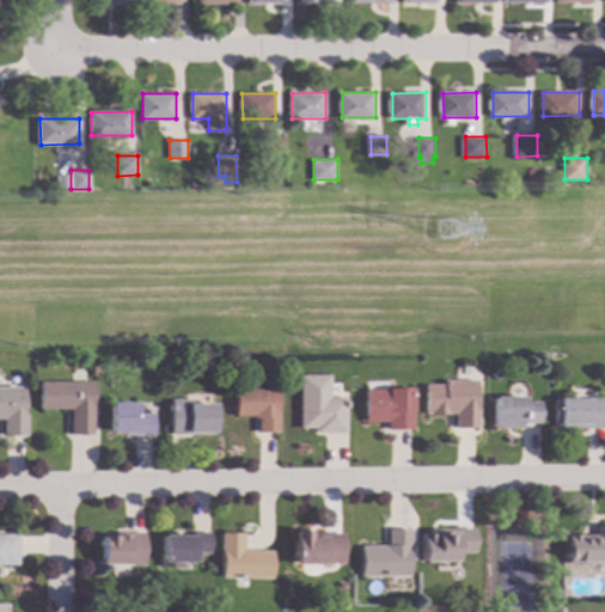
[(68,175),(56,176),(56,190),(69,189),(68,175)]
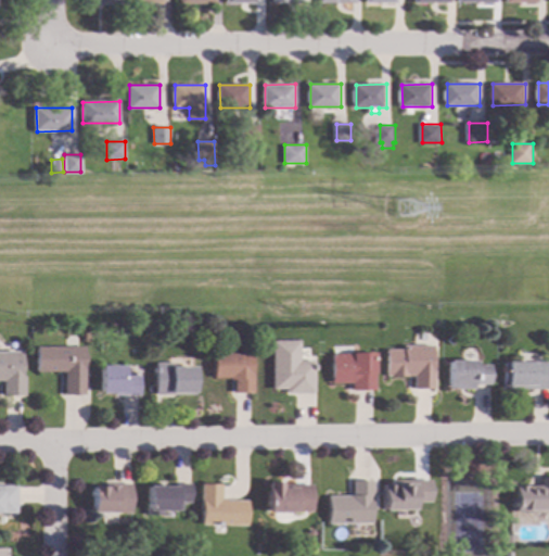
[(460,340),(455,345),(449,340),(455,336),(460,340)]
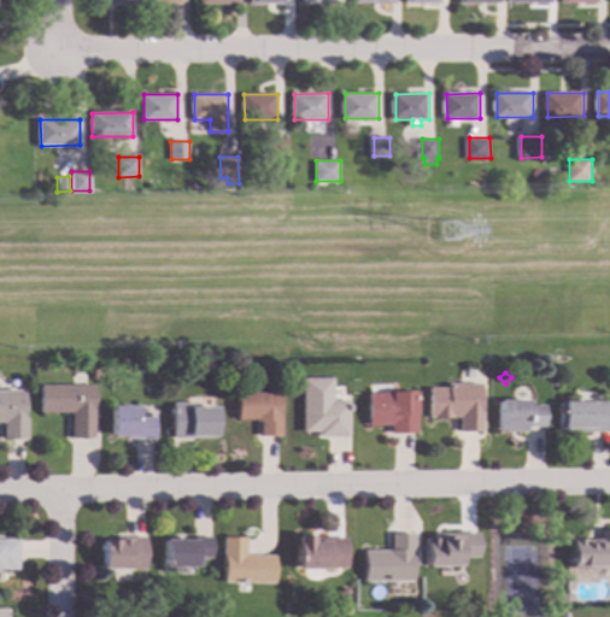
[(335,400),(351,400),(352,435),(322,436),(322,430),(306,432),(306,378),(335,377),(335,400)]
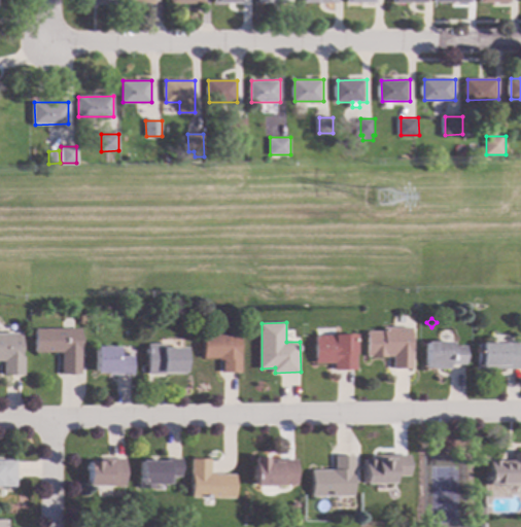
[(413,351),(414,351),(415,369),(395,369),(395,356),(369,356),(369,330),(384,330),(384,327),(413,326),(413,351)]
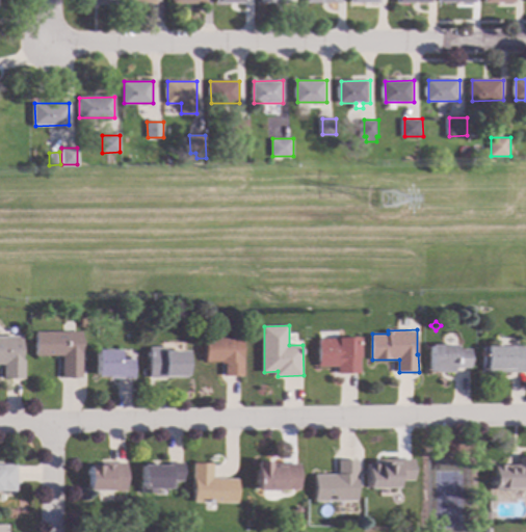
[(84,377),(64,377),(64,354),(36,355),(36,333),(83,331),(84,377)]
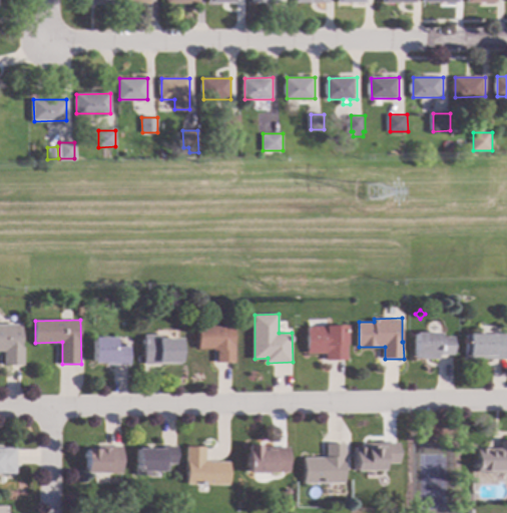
[(22,348),(24,348),(24,365),(5,365),(4,351),(0,351),(0,325),(21,325),(22,348)]
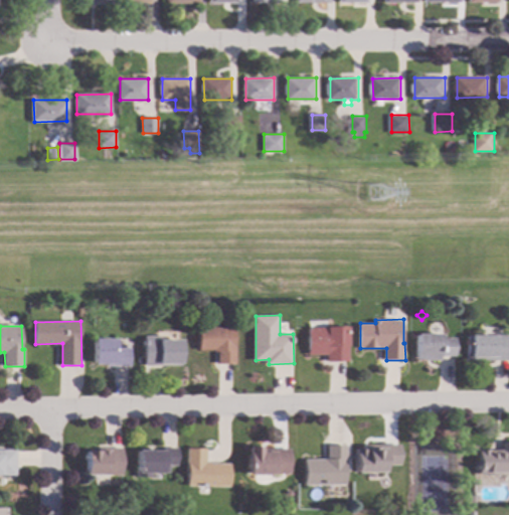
[(237,363),(220,363),(220,351),(215,351),(215,349),(201,350),(201,327),(236,327),(237,363)]
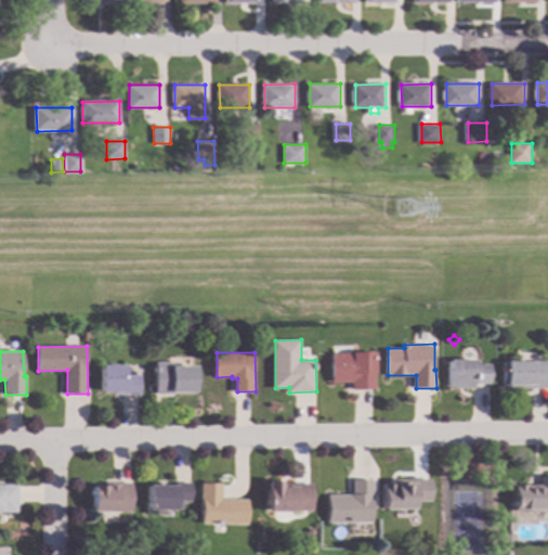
[(377,389),(354,389),(354,382),(334,382),(334,353),(377,352),(377,389)]
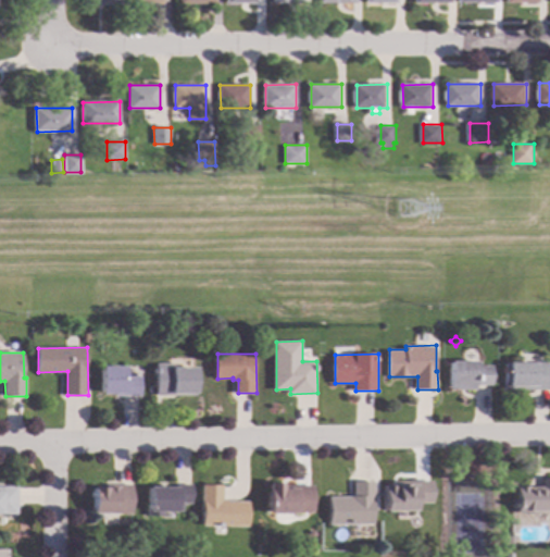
[(478,367),(495,366),(495,385),(479,385),(479,390),(463,390),(463,388),(453,388),(452,362),(478,361),(478,367)]
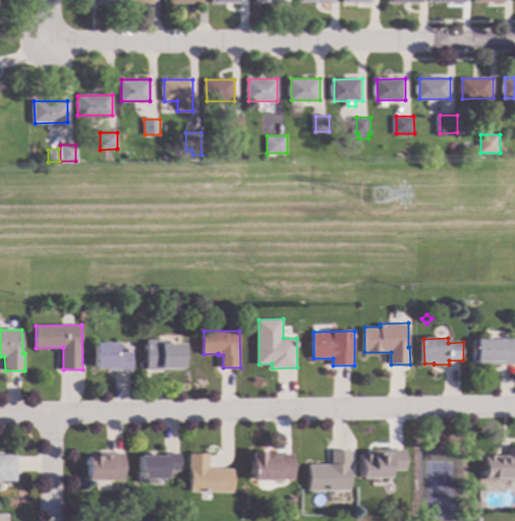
[(514,363),(476,364),(475,340),(514,339),(514,363)]
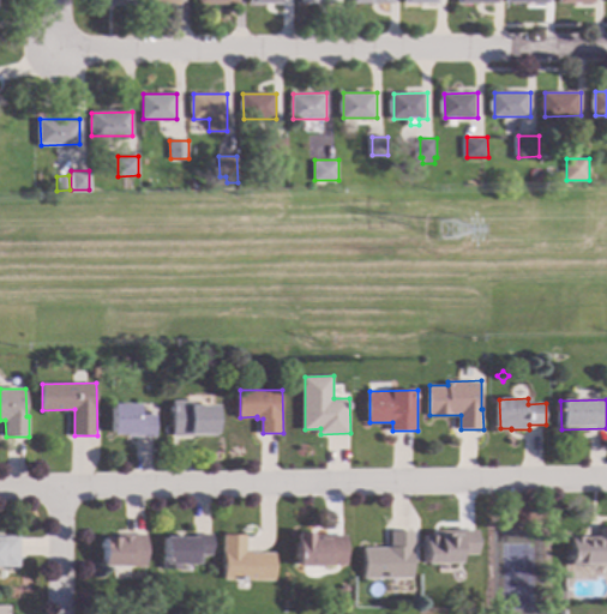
[(198,405),(220,404),(220,434),(176,434),(176,401),(198,401),(198,405)]
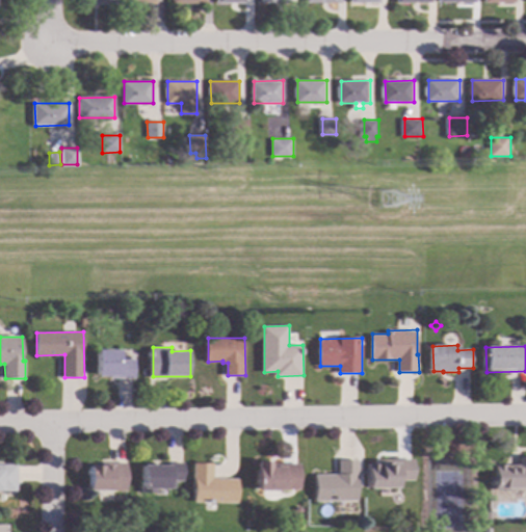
[(122,360),(137,360),(137,378),(113,378),(113,376),(100,376),(100,350),(122,350),(122,360)]
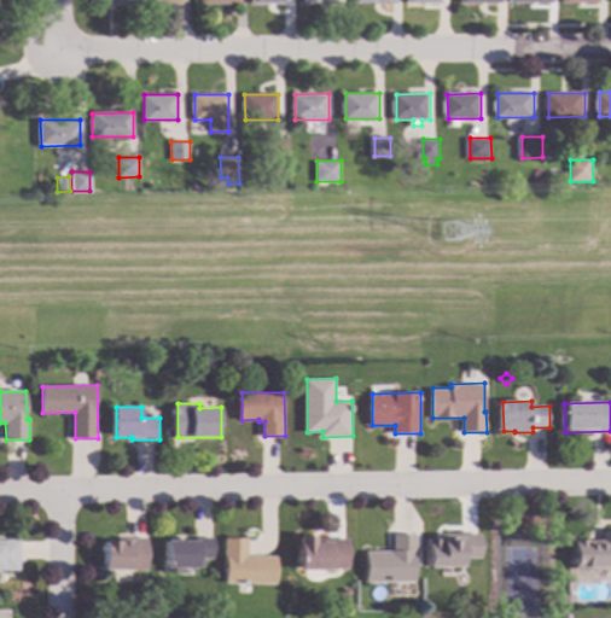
[(610,567),(579,569),(579,540),(607,540),(607,531),(610,531),(610,567)]
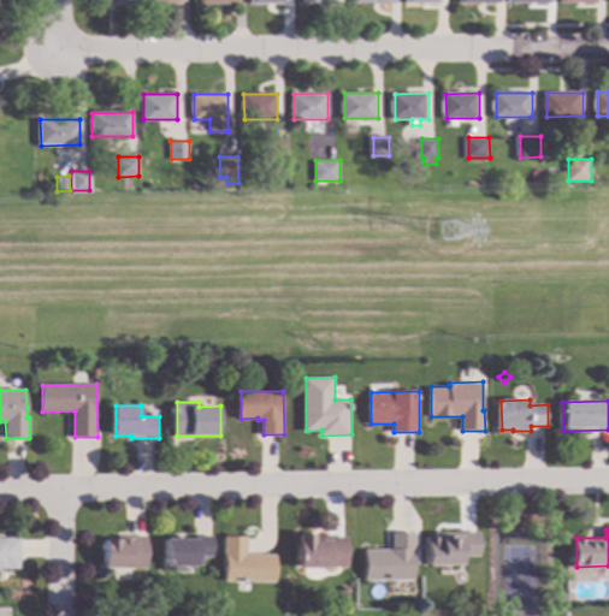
[(418,551),(417,551),(417,579),(368,580),(367,550),(390,550),(390,549),(395,549),(395,532),(418,532),(418,551)]
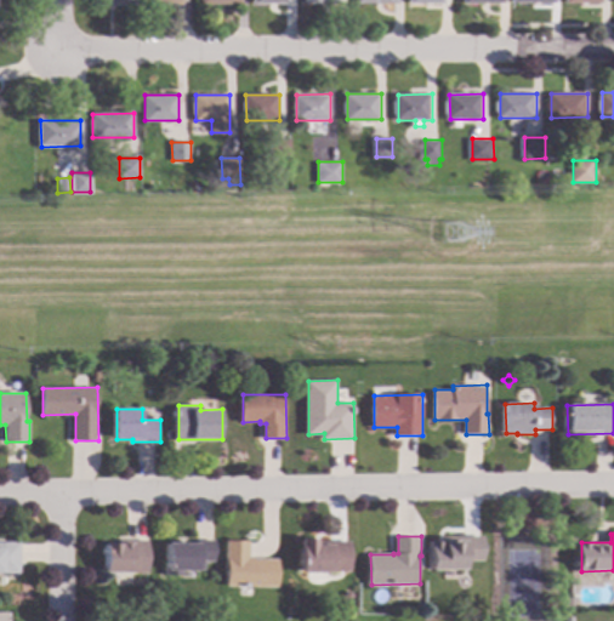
[(217,560),(208,560),(208,570),(185,570),(185,575),(170,575),(170,543),(200,542),(200,539),(217,539),(217,560)]
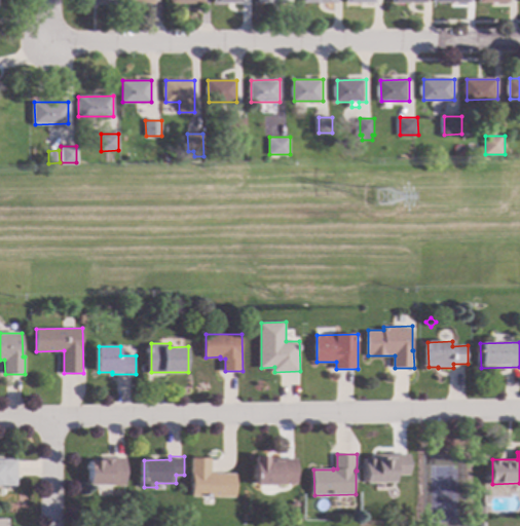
[(270,458),(299,458),(299,484),(258,484),(258,456),(270,456),(270,458)]
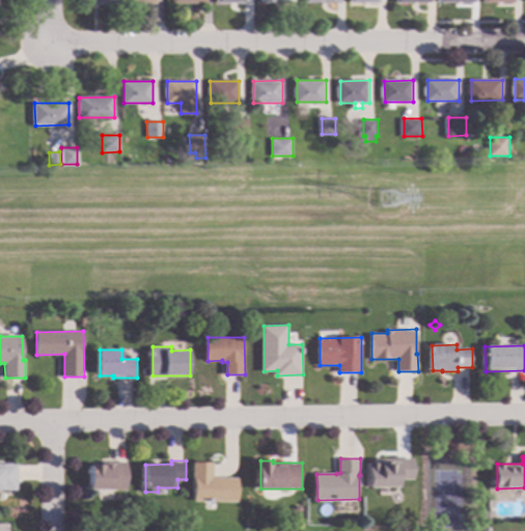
[(416,480),(415,460),(368,462),(369,488),(399,487),(399,480),(416,480)]
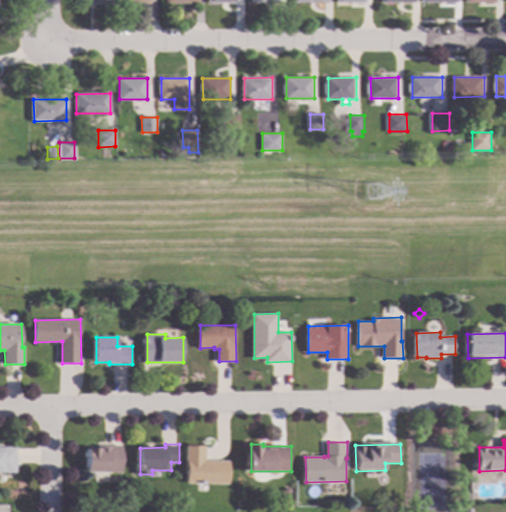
[(124,472),(89,472),(89,448),(100,448),(100,445),(124,445),(124,472)]
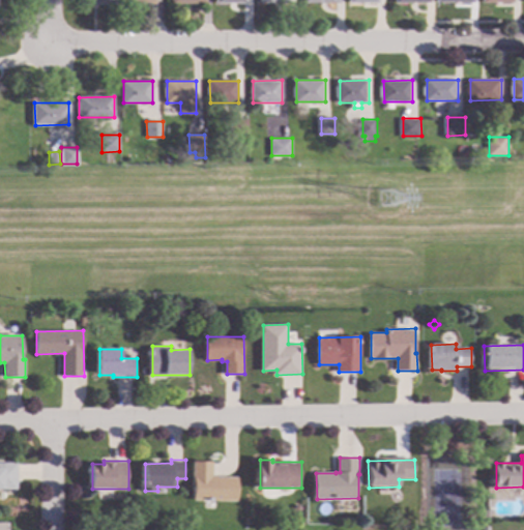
[(214,475),(219,475),(219,476),(239,476),(239,500),(197,501),(196,461),(214,461),(214,475)]
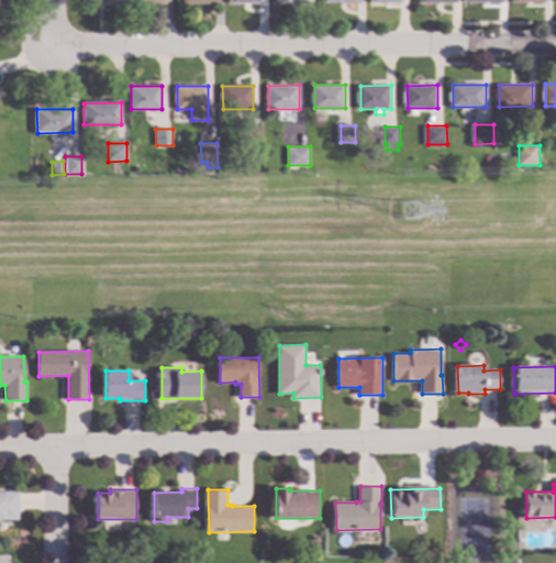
[(18,520),(0,519),(0,490),(19,492),(18,520)]
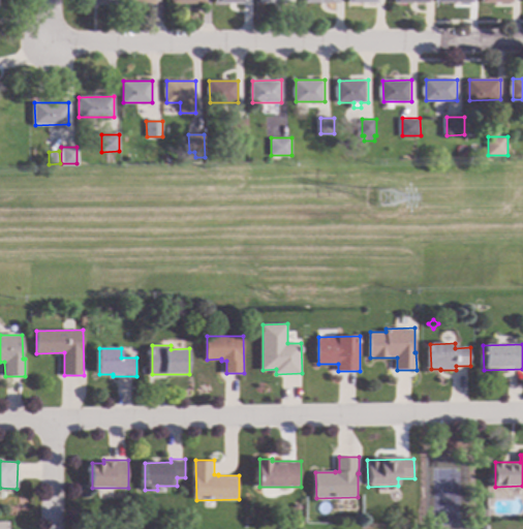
[(304,506),(299,514),(294,509),(299,502),(304,506)]
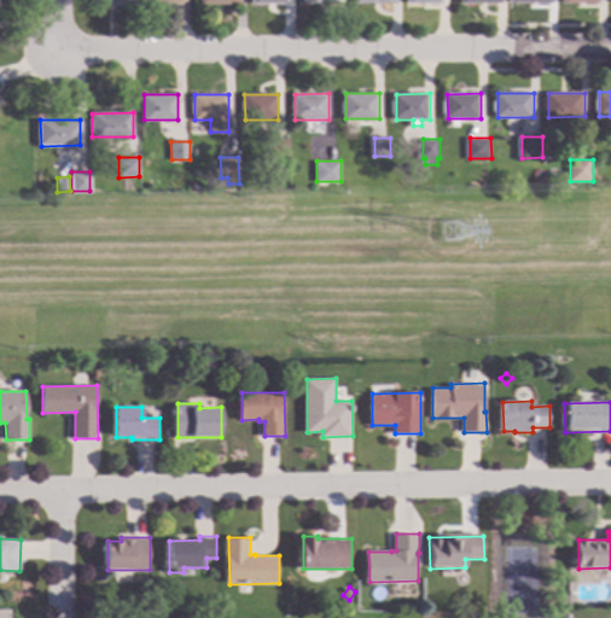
[(10,617),(0,617),(0,607),(10,608),(10,617)]
